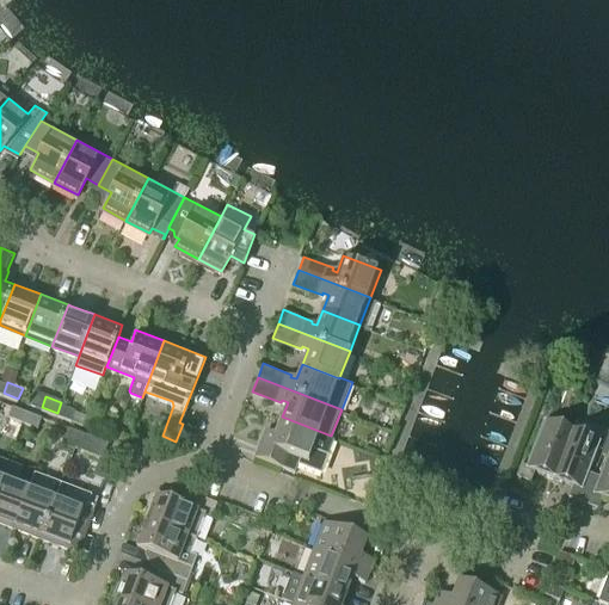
[(72,419),(75,408),(61,402),(57,413),(72,419)]
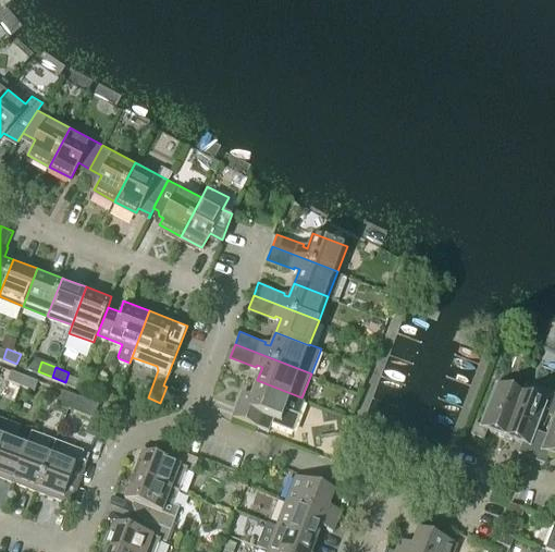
[(22,383),(25,373),(11,368),(8,378),(22,383)]
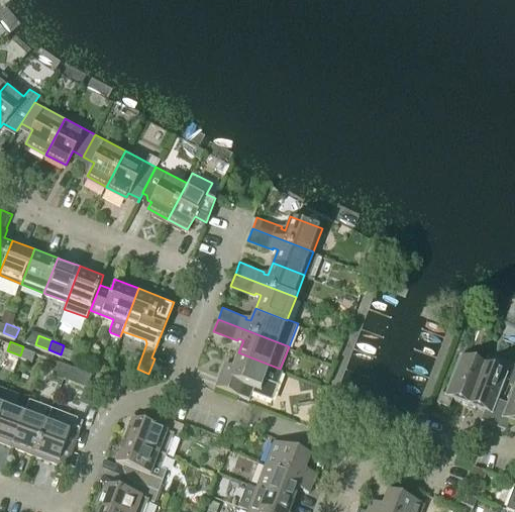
[(32,361),(35,351),(23,346),(20,355),(32,361)]
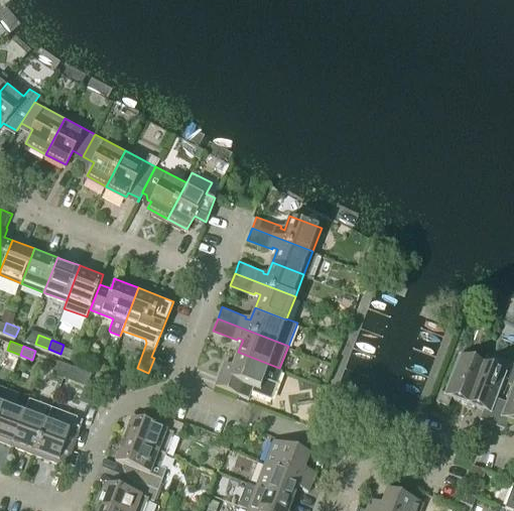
[(83,363),(88,352),(75,348),(71,358),(83,363)]
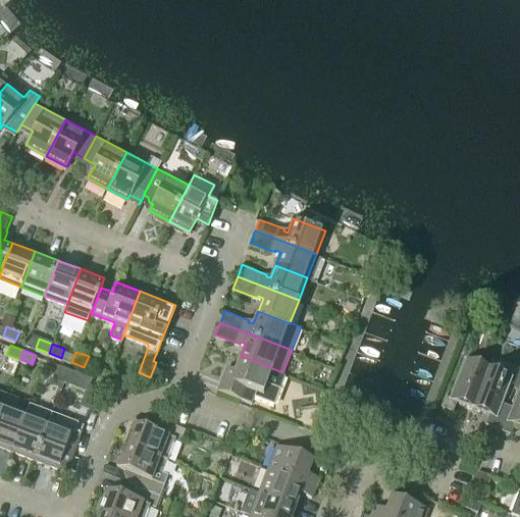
[(276,386),(281,373),(286,374),(286,373),(282,372),(241,356),(236,369),(226,366),(218,389),(252,402),(255,395),(274,403),(280,388),(276,386)]
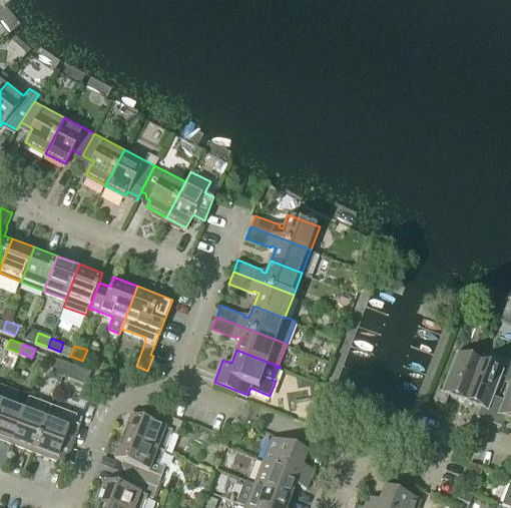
[(465,399),(480,360),(457,351),(442,389),(437,388),(434,398),(446,402),(449,393),(465,399)]
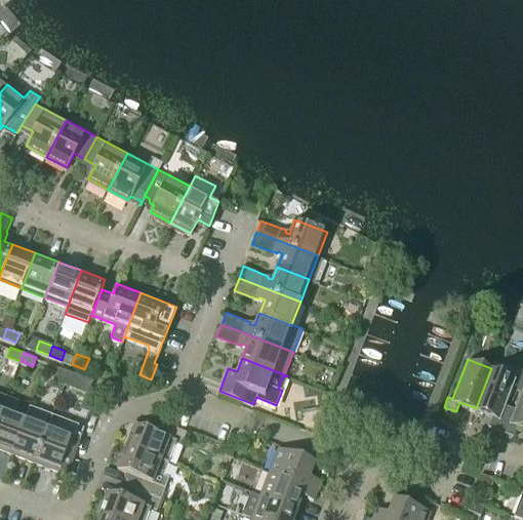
[(65,383),(70,369),(61,366),(55,380),(65,383)]
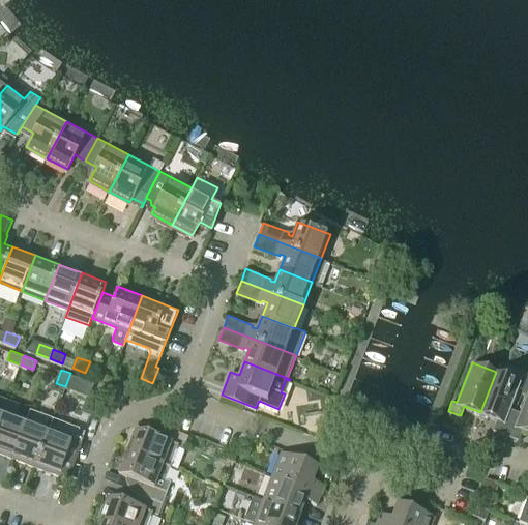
[(510,408),(521,381),(496,372),(480,412),(497,419),(493,429),(506,434),(515,410),(510,408)]
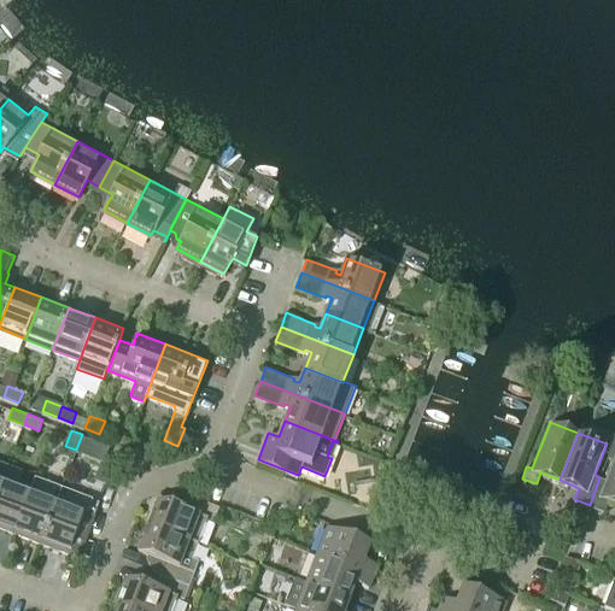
[(104,460),(110,445),(82,434),(76,450),(104,460)]
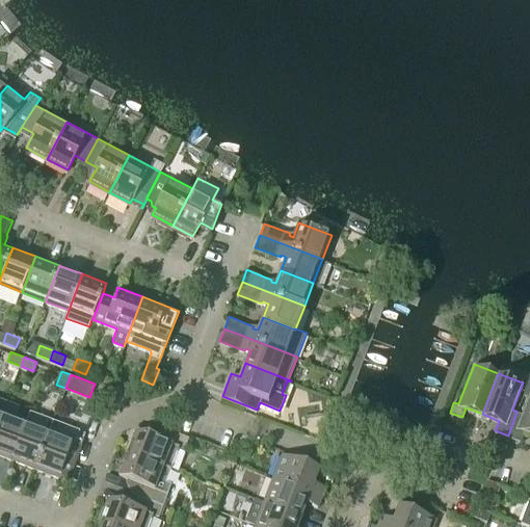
[(529,392),(522,413),(517,412),(508,436),(520,440),(524,430),(529,431),(529,392)]
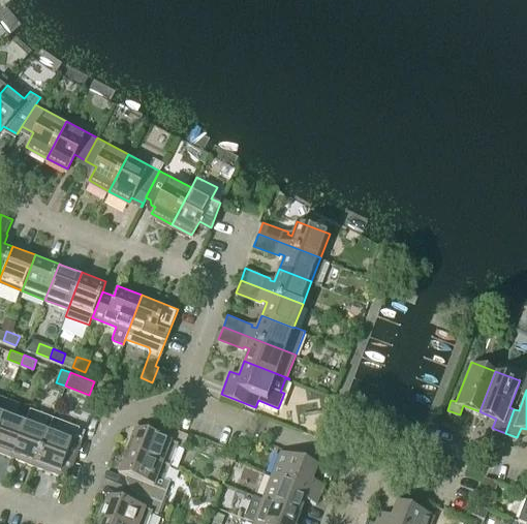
[(2,410),(0,415),(0,451),(12,456),(26,420),(14,415),(20,402),(7,397),(2,410)]
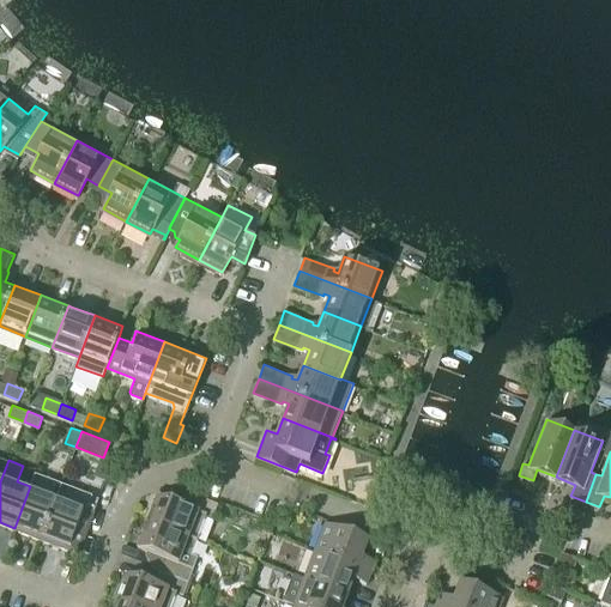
[(41,538),(61,483),(35,473),(30,486),(14,528),(41,538)]
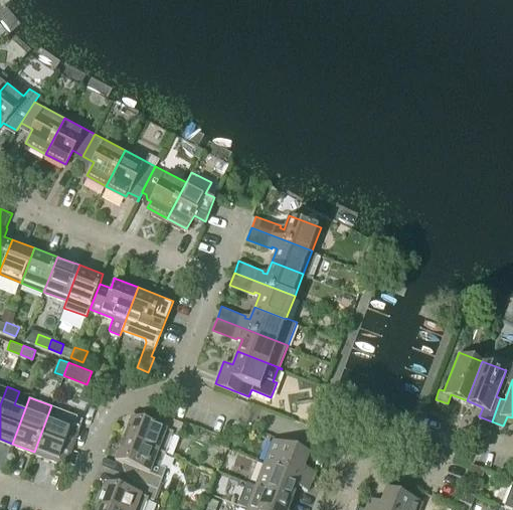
[(65,464),(83,417),(51,405),(34,452),(65,464)]
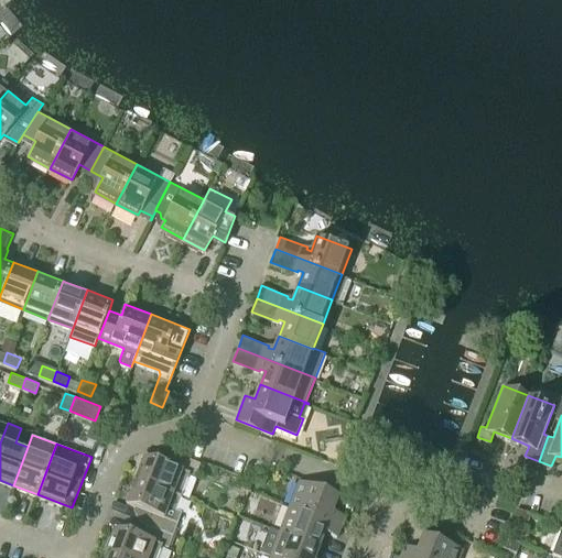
[(182,495),(191,472),(196,474),(201,461),(175,451),(170,463),(146,453),(136,478),(182,495)]
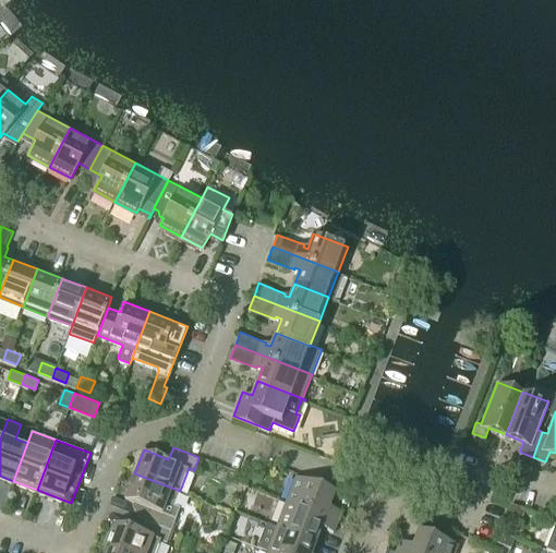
[(180,505),(174,503),(180,491),(134,473),(125,497),(137,502),(136,504),(139,509),(142,511),(140,516),(146,518),(171,528),(180,505)]
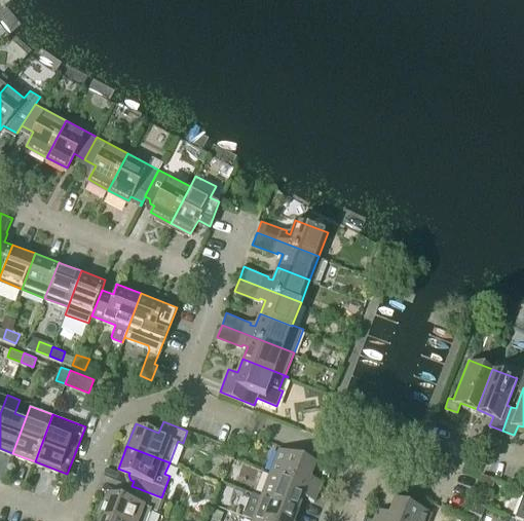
[(310,476),(316,461),(279,447),(270,471),(319,489),(322,480),(310,476)]
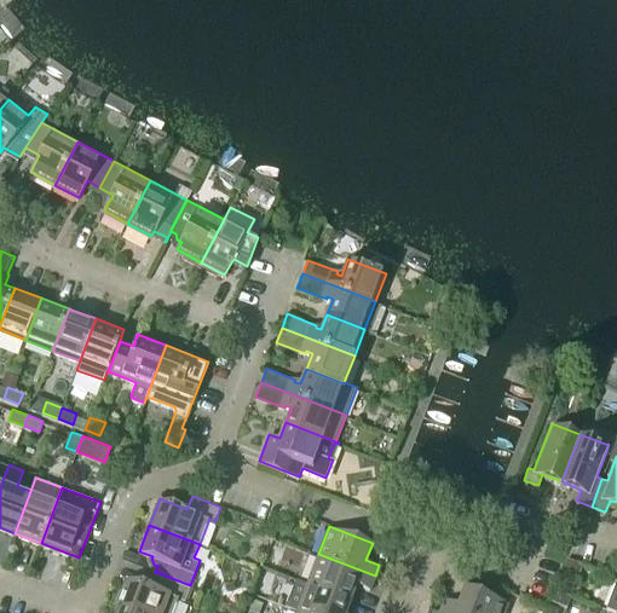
[(375,576),(318,554),(307,582),(351,599),(357,583),(370,588),(375,576)]
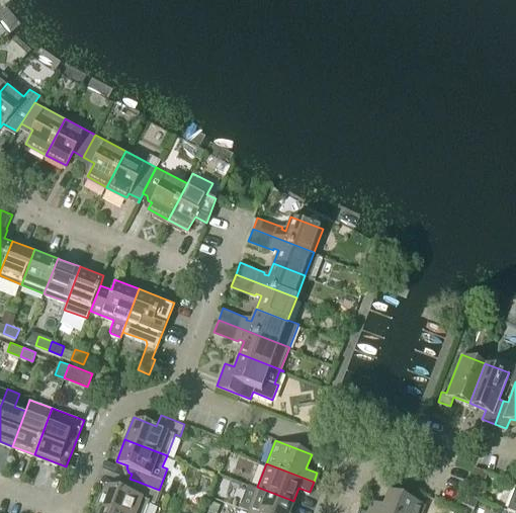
[(482,479),(486,468),(475,464),(470,475),(482,479)]
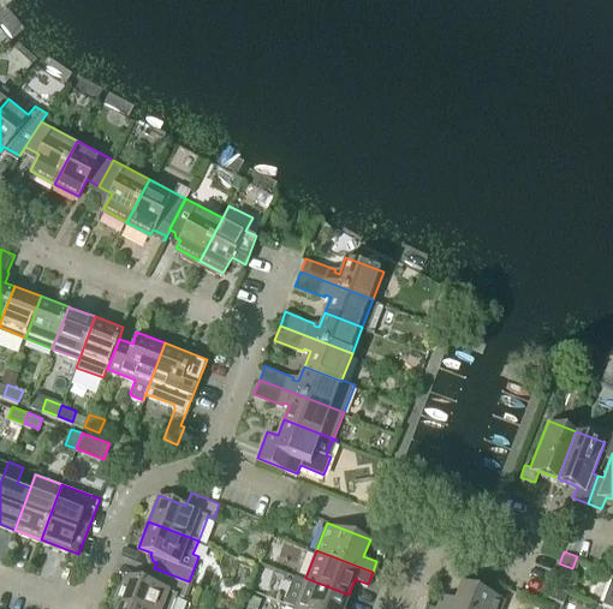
[(143,608),(171,608),(178,593),(184,596),(189,581),(161,571),(156,584),(129,573),(118,599),(143,608)]
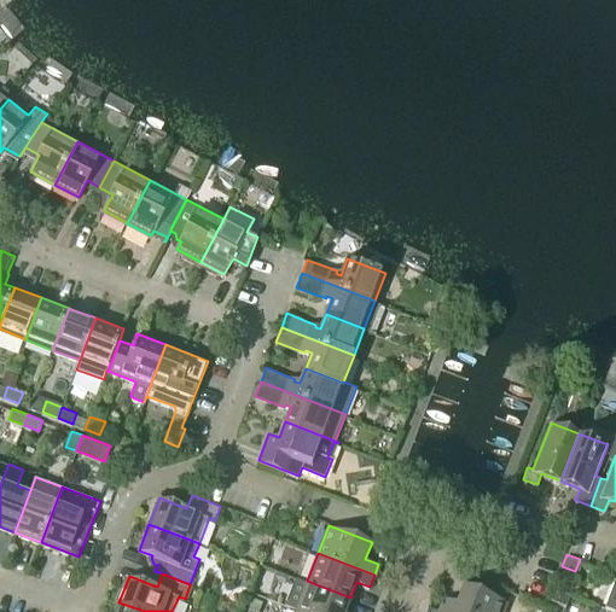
[(344,611),(350,598),(307,581),(296,577),(285,604),(297,607),(308,611),(344,611)]
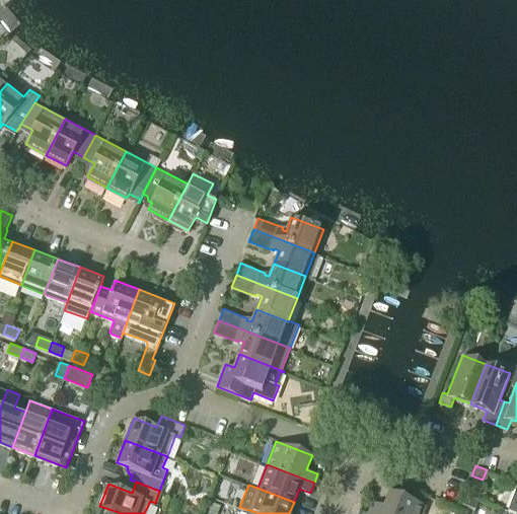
[(379,513),(422,513),(426,505),(389,491),(384,505),(373,501),(369,510),(379,513)]
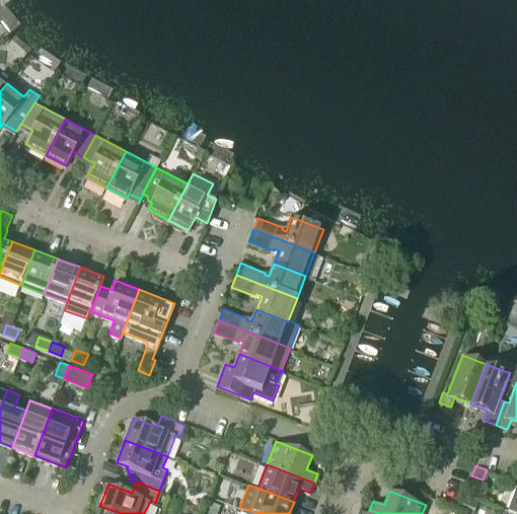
[(465,492),(461,501),(475,507),(478,497),(465,492)]
